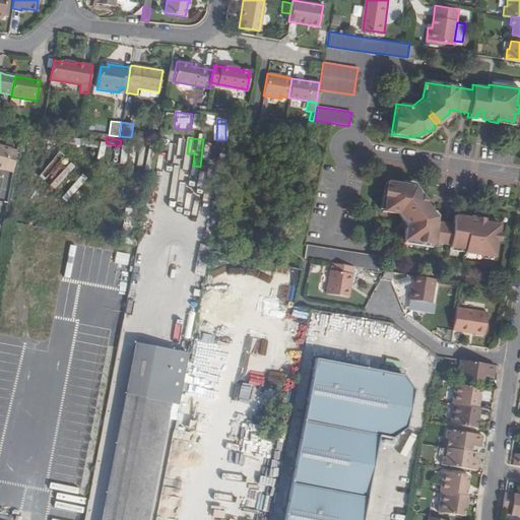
[(0,145),(0,168),(4,170),(10,148),(0,145)]
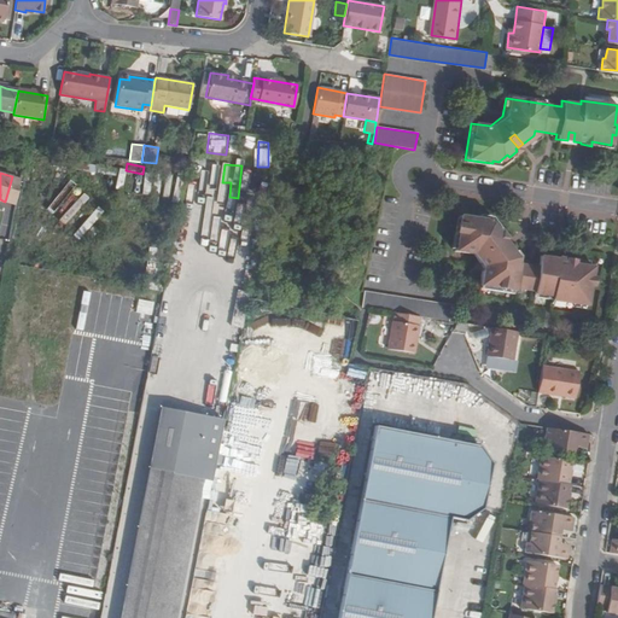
[(15,204),(19,179),(12,176),(5,202),(15,204)]
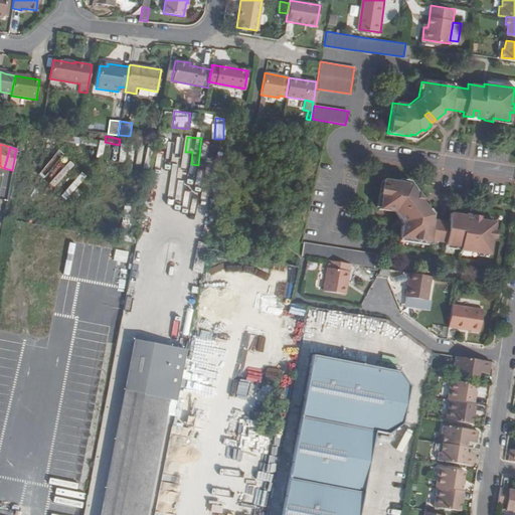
[(55,187),(73,165),(69,161),(50,183),(55,187)]
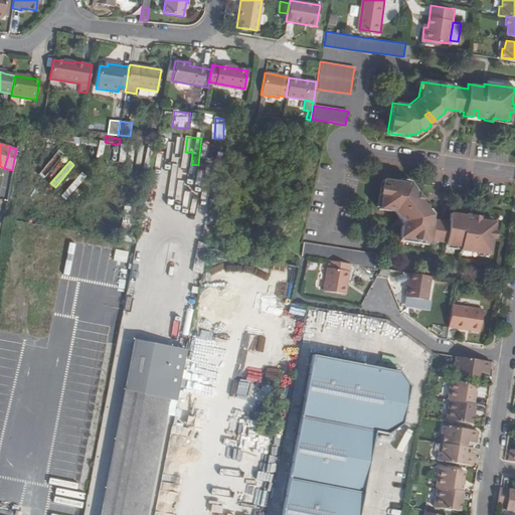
[(66,199),(87,177),(82,173),(62,195),(66,199)]
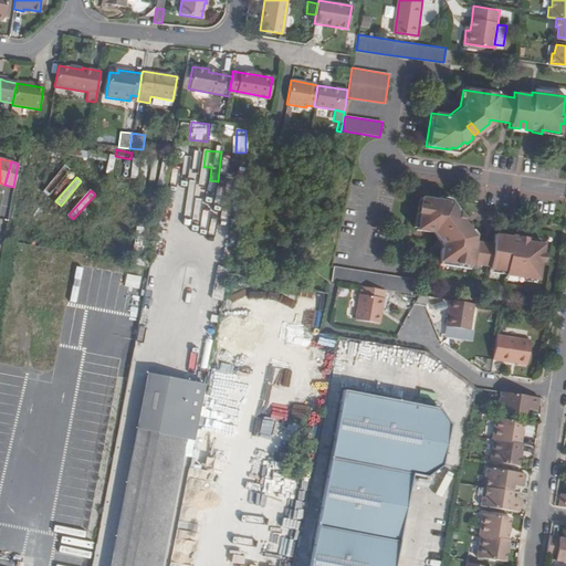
[(488,270),(504,272),(503,275),(537,281),(540,262),(543,263),(544,253),(541,253),(542,243),(525,241),(526,238),(510,236),(510,237),(507,244),(502,243),(504,236),(493,233),(491,244),(471,241),(472,237),(464,226),(454,232),(451,228),(461,221),(460,220),(461,219),(456,211),(454,212),(448,203),(443,203),(443,201),(418,197),(413,230),(430,233),(438,243),(439,244),(437,262),(470,266),(470,264),(488,266),(488,270)]
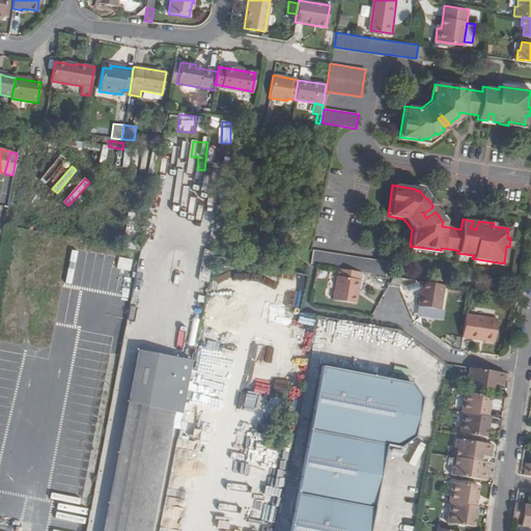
[(436,212),(432,207),(423,214),(426,218),(436,212)]
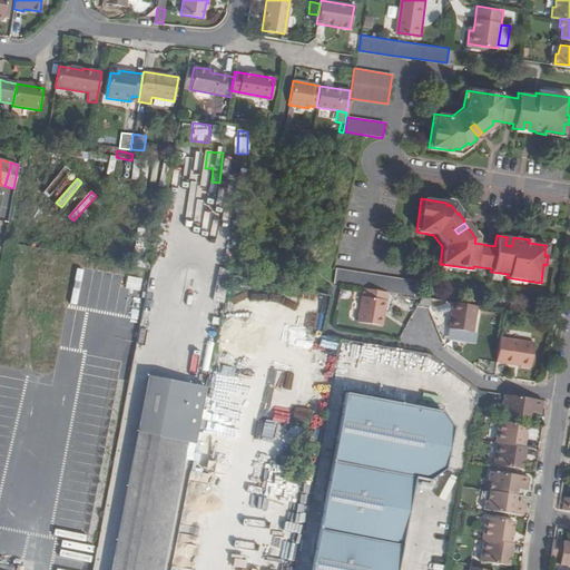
[(82,259),(72,288),(123,306),(134,276),(82,259)]
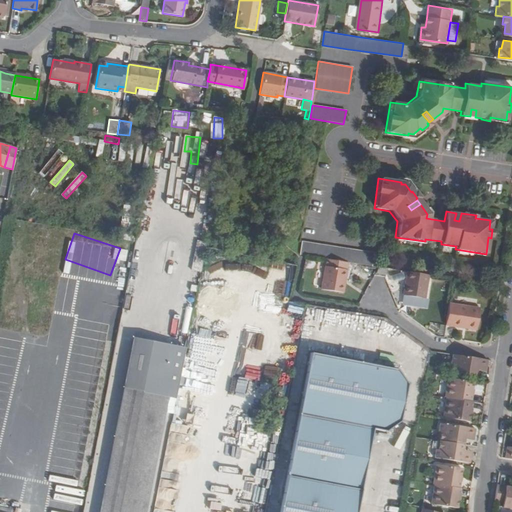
[(375,253),(301,242),(299,255),(373,266),(375,253)]
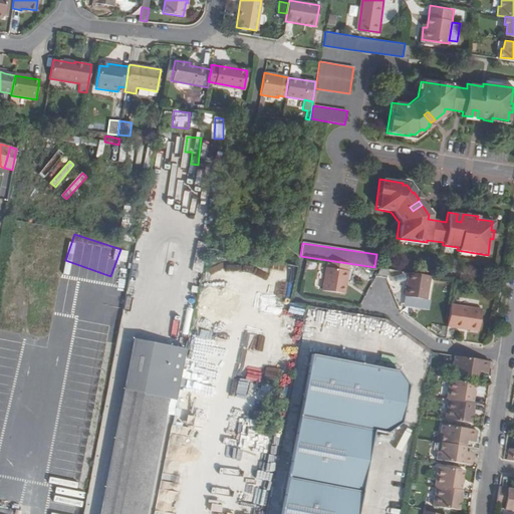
[(123,248),(118,270),(123,272),(129,250),(123,248)]
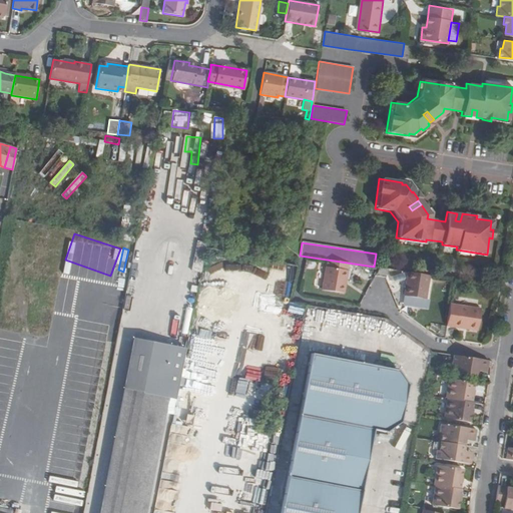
[(356,264),(334,261),(329,291),(351,294),(356,264)]
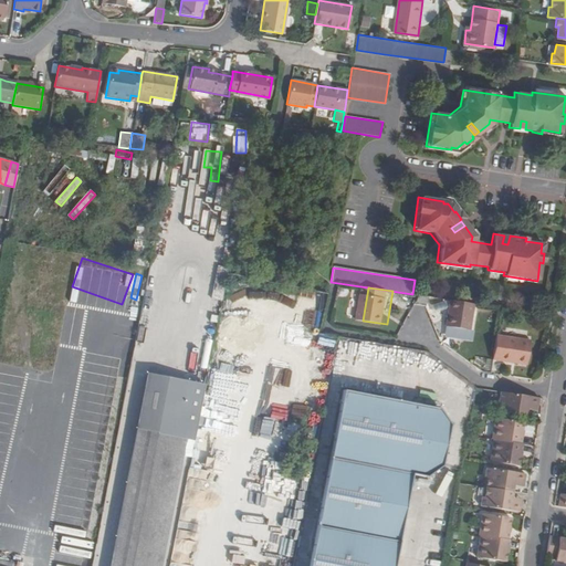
[(474,304),(450,300),(446,326),(471,331),(474,304)]
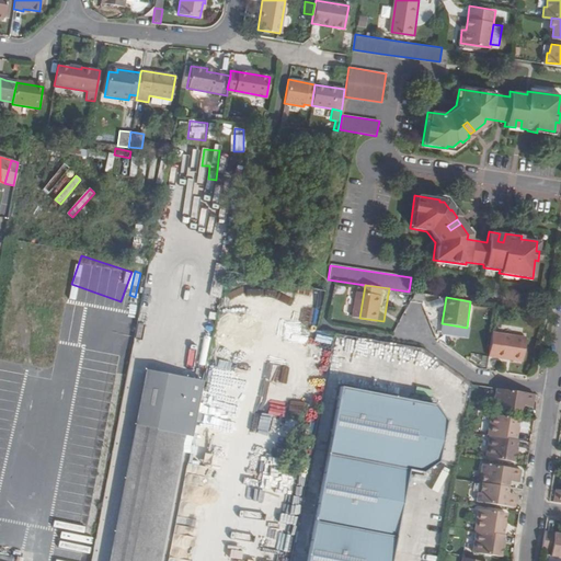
[(307,307),(304,320),(316,322),(319,309),(307,307)]
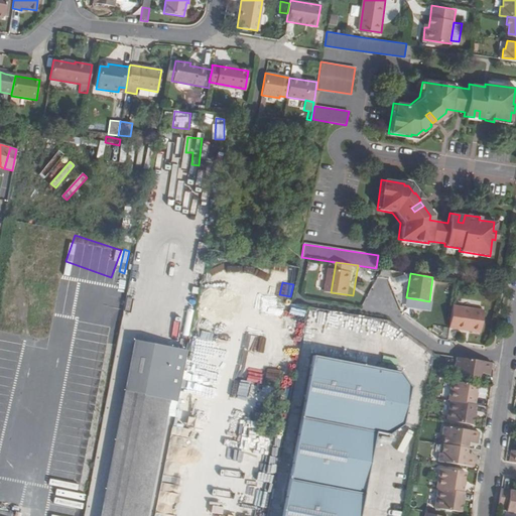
[(254,311),(275,314),(277,295),(256,293),(254,311)]
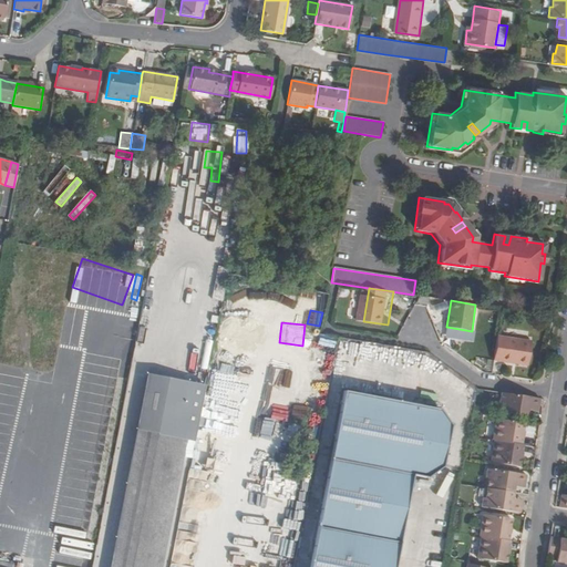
[(532,341),(497,336),(494,360),(528,366),(532,341)]
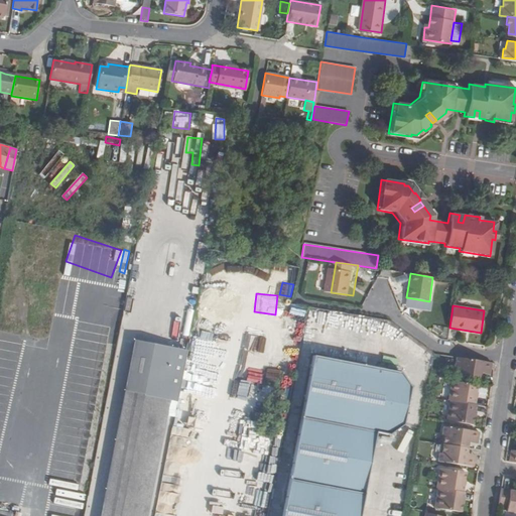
[(291,306),(289,314),(304,318),(306,311),(291,306)]
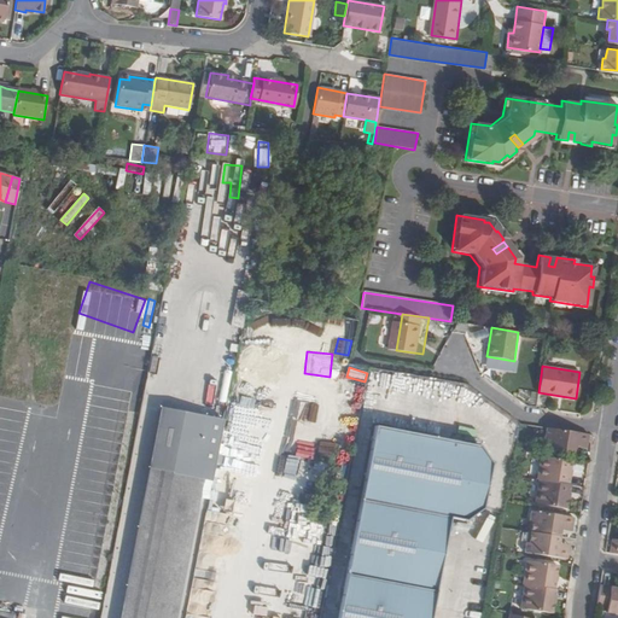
[(237,406),(231,429),(244,433),(251,409),(237,406)]
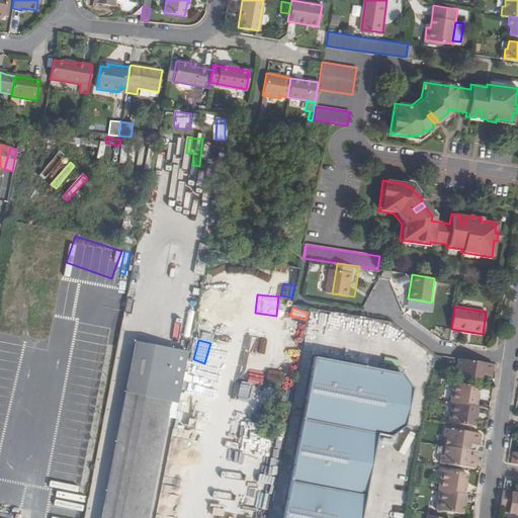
[(183,370),(186,352),(134,342),(124,393),(99,517),(138,517),(161,400),(176,404),(183,370)]
